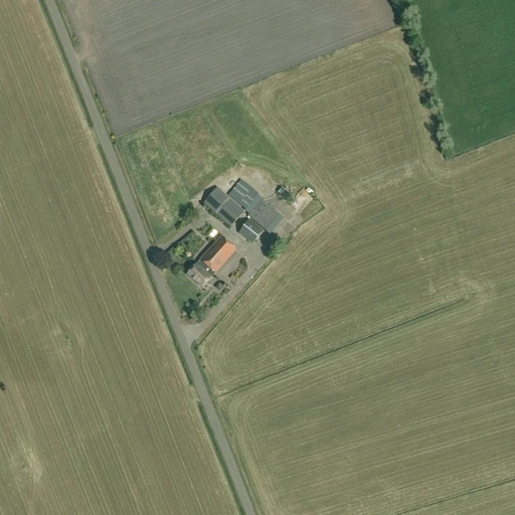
[(262,201),(263,199),(259,195),(245,184),(241,181),(229,196),(245,209),(244,210),(250,215),(248,217),(269,235),(283,219),(263,202),(262,201)]
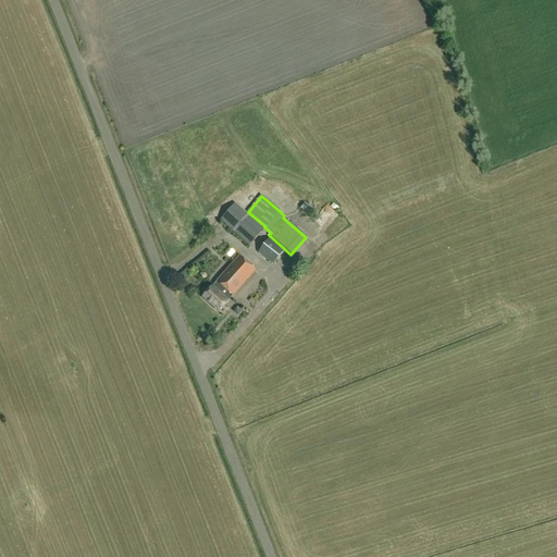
[(235,203),(220,220),(249,247),(264,230),(235,203)]
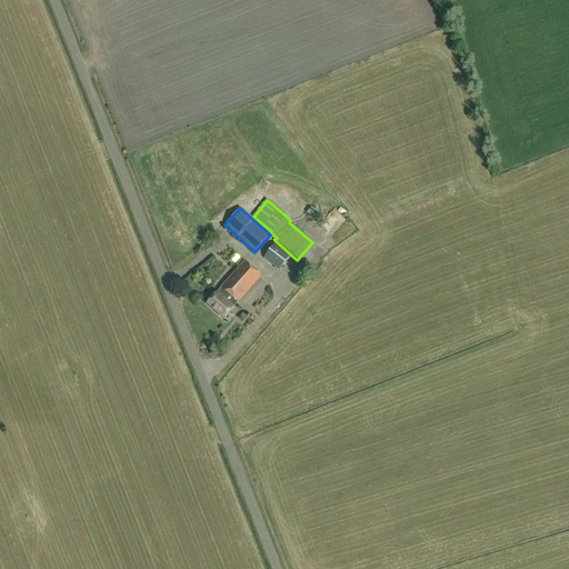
[(307,213),(317,221),(321,217),(311,208),(307,213)]
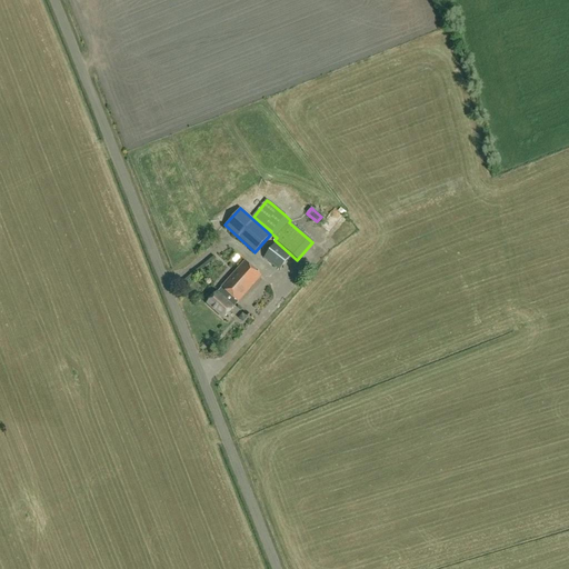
[(338,213),(327,225),(333,230),(343,219),(338,213)]
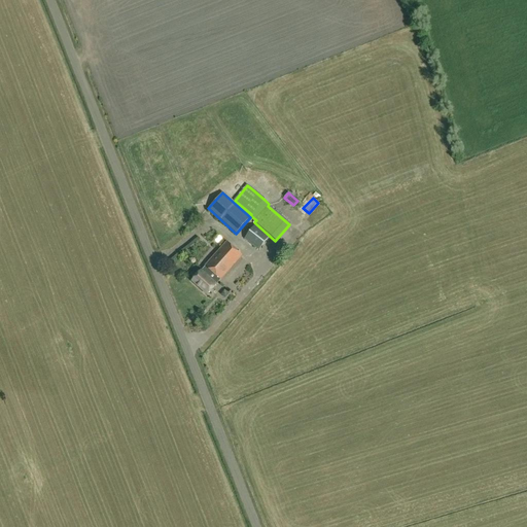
[(258,250),(269,237),(254,225),(244,239),(258,250)]
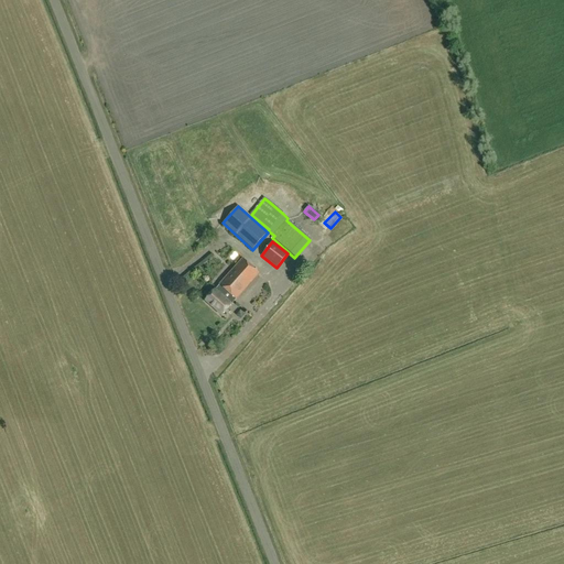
[(221,316),(260,274),(243,260),(205,302),(221,316)]
